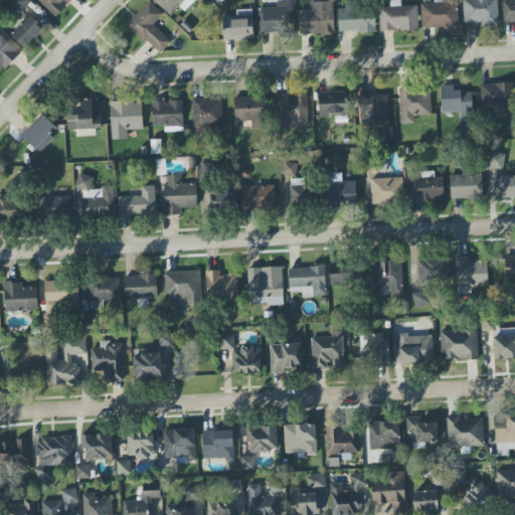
[(28,0),(11,0),(8,7),(22,13),(28,0)]
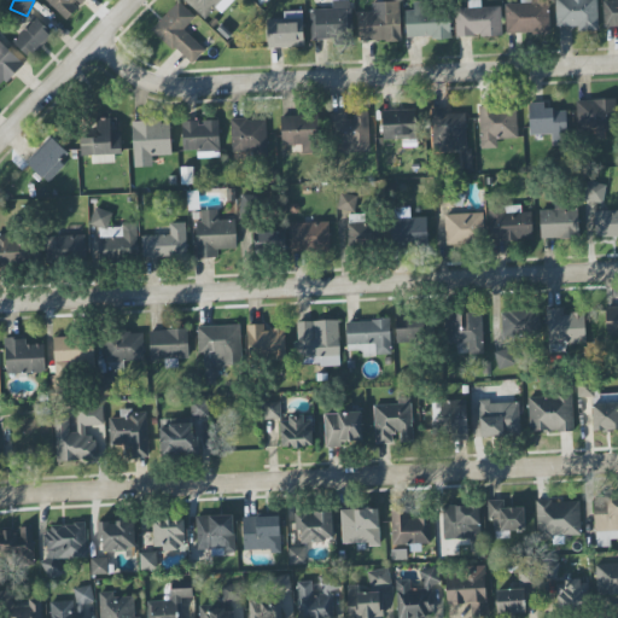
[(45,0),(65,21),(80,7),(79,6),(85,0),(45,0)]
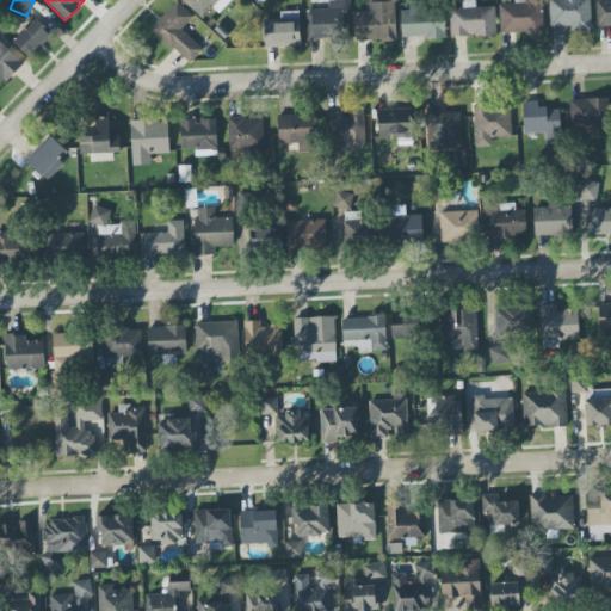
[(220,0),(181,0),(203,19),(220,0)]
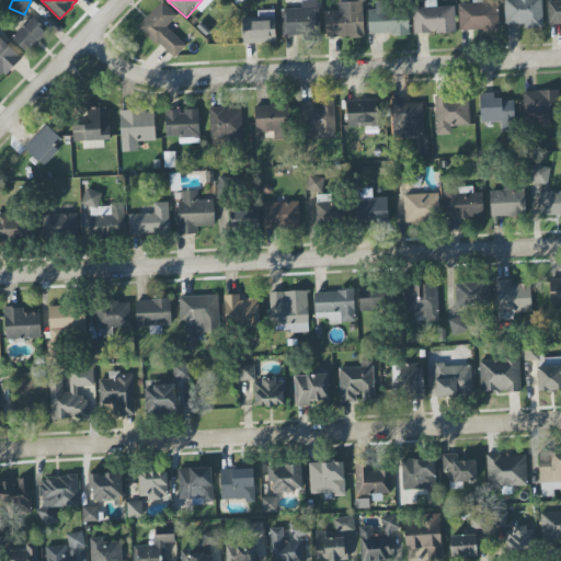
[(283,36),(301,35),(301,41),(319,39),(317,0),(301,1),(301,8),(282,9),(283,36)]
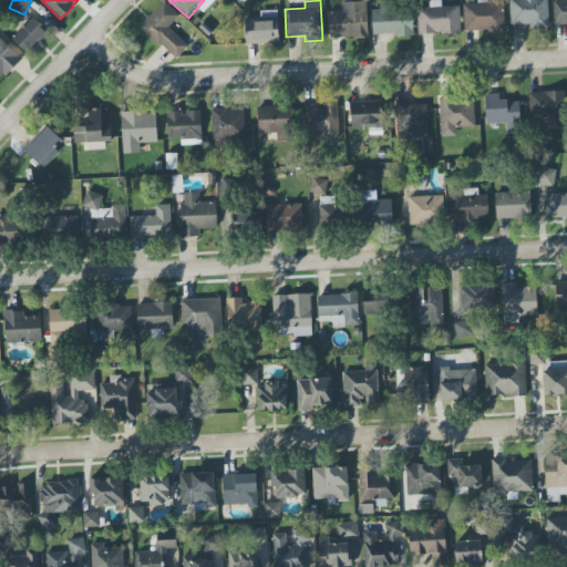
[(460,6),(441,7),(441,0),(434,0),(429,0),(430,8),(416,8),(418,34),(460,33),(460,6)]
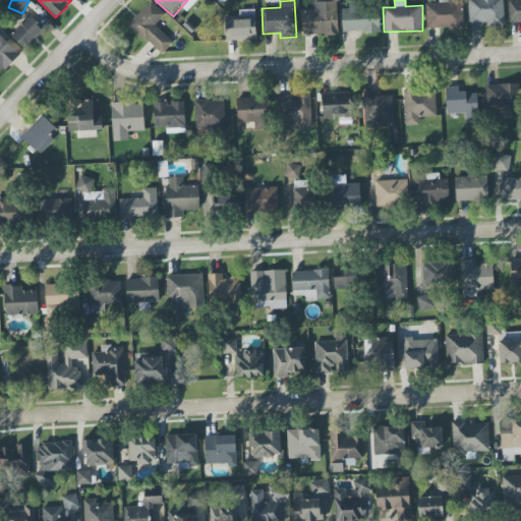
[(425,30),(463,29),(462,2),(448,2),(447,0),(439,0),(439,3),(425,3),(425,30)]
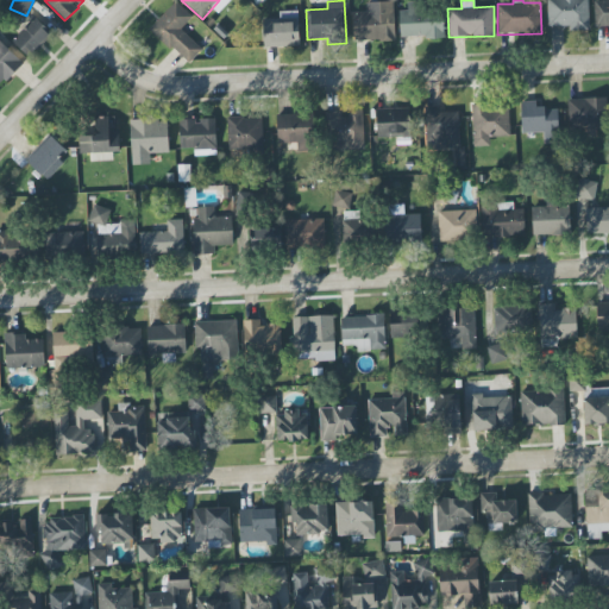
[(588,0),(546,0),(547,26),(569,26),(569,32),(589,31),(588,0)]
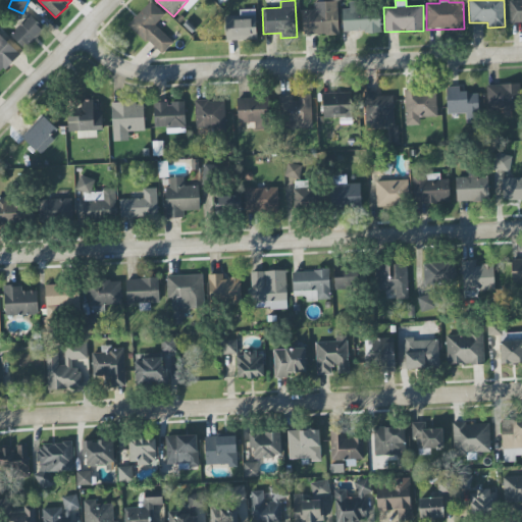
[(521,0),(509,0),(510,23),(521,22),(521,0)]
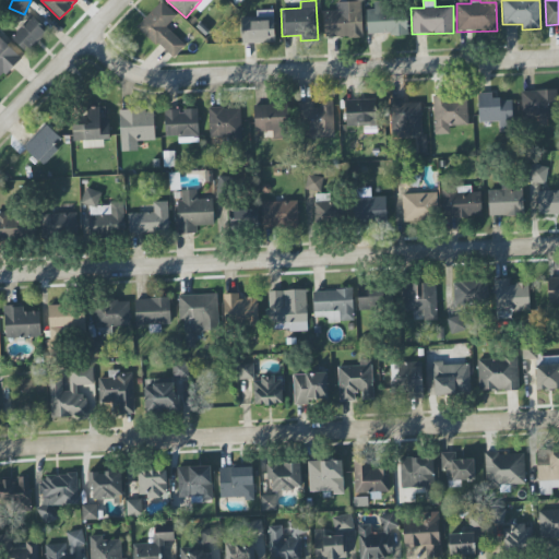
[(173,59),(186,45),(165,27),(176,15),(161,1),(138,27),(173,59)]
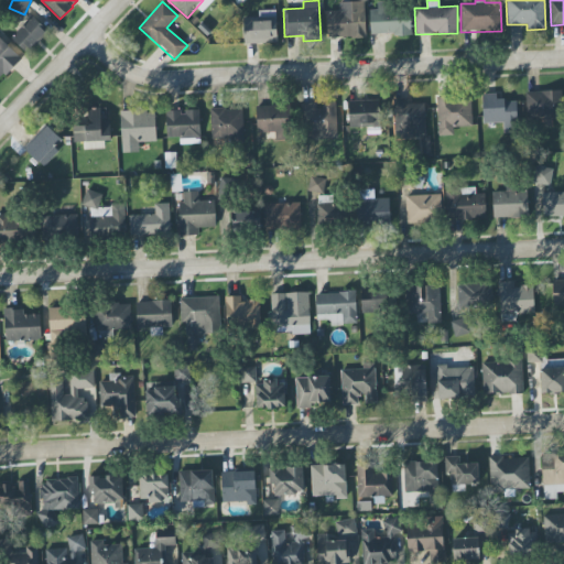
[(366,38),(365,1),(338,2),(339,11),(326,11),(327,39),(366,38)]
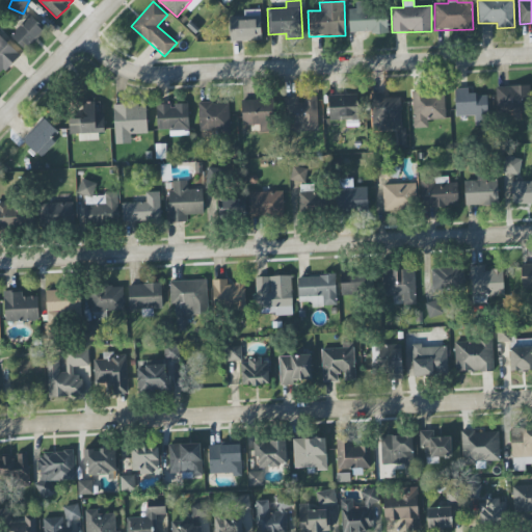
[(349,9),(349,33),(388,32),(387,4),(355,5),(355,9),(349,9)]
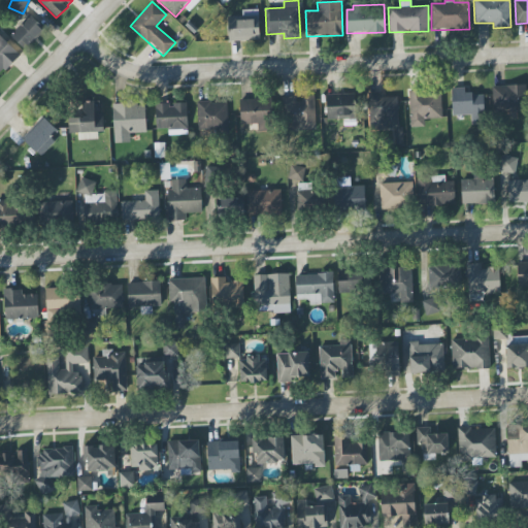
[(238,10),(238,28),(228,29),(228,41),(259,40),(258,9),(238,10)]
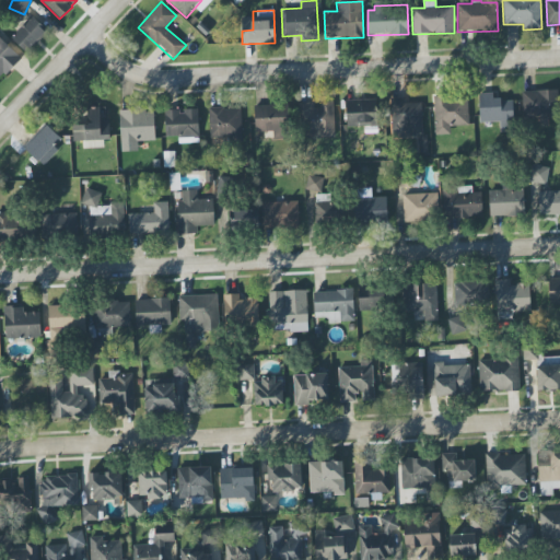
[(10,34),(25,51),(48,32),(33,14),(10,34)]
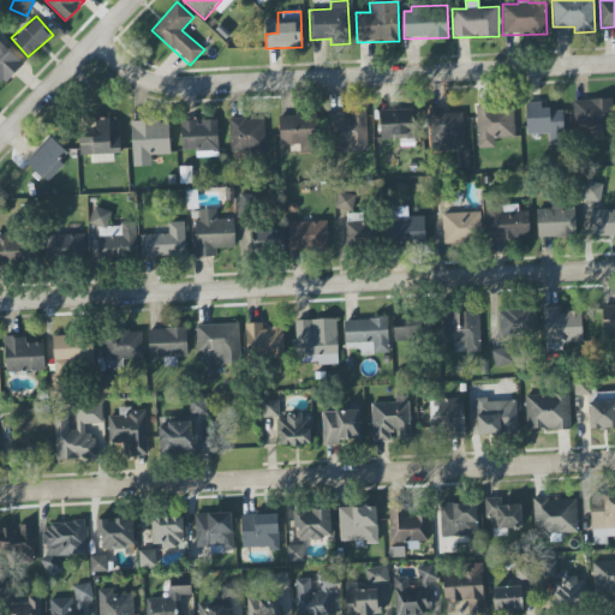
[(0,85),(23,65),(0,40),(0,85)]
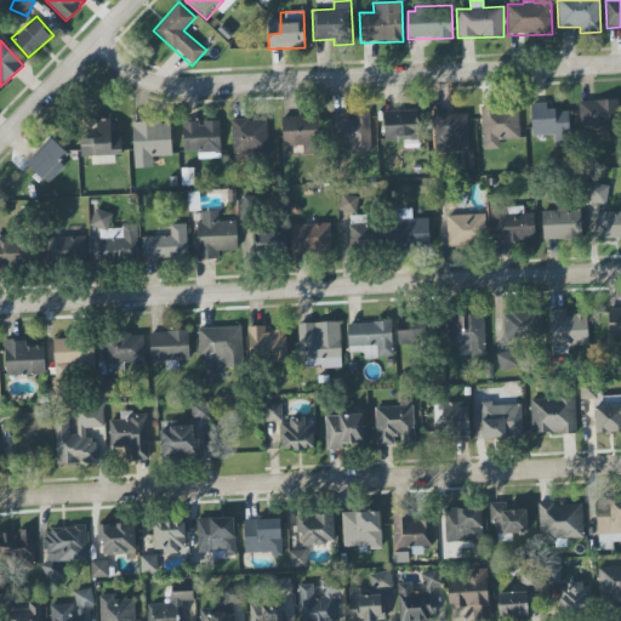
[(579,101),(580,132),(598,132),(598,140),(617,138),(616,100),(579,101)]
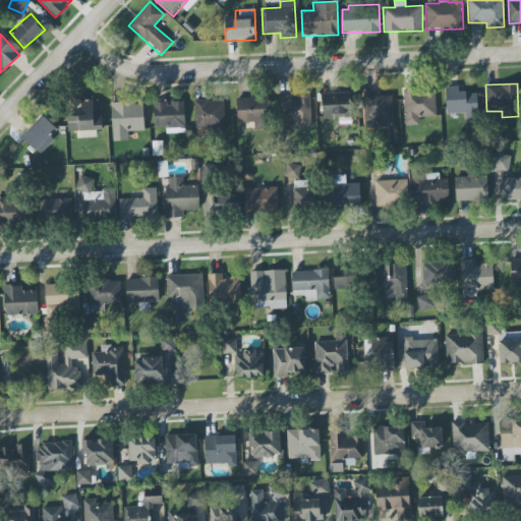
[(446,114),(464,114),(464,123),(477,122),(476,93),(458,93),(458,87),(445,87),(446,114)]
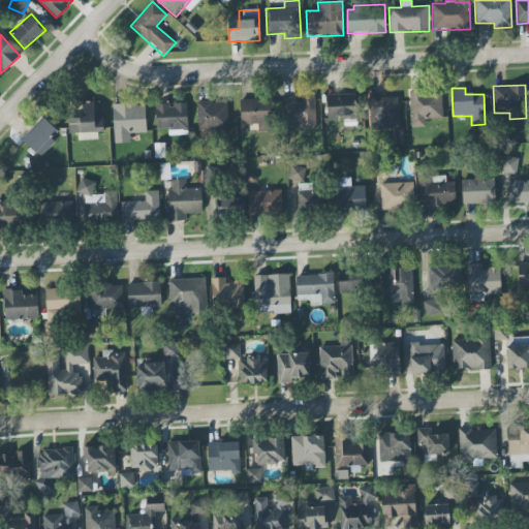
[(398,97),(383,97),(383,91),(367,92),(369,129),(399,128),(398,97)]
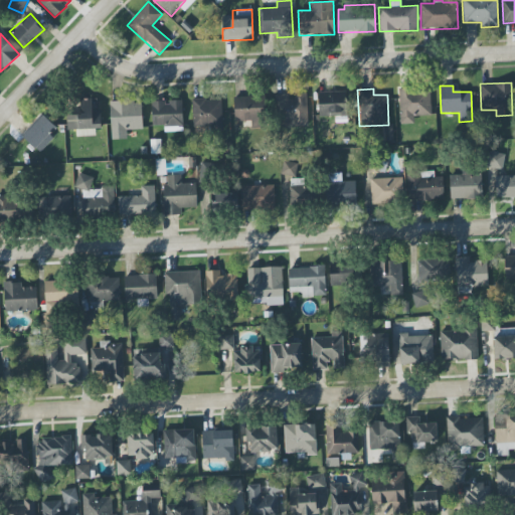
[(414,124),(413,116),(431,116),(430,89),(398,90),(399,124),(414,124)]
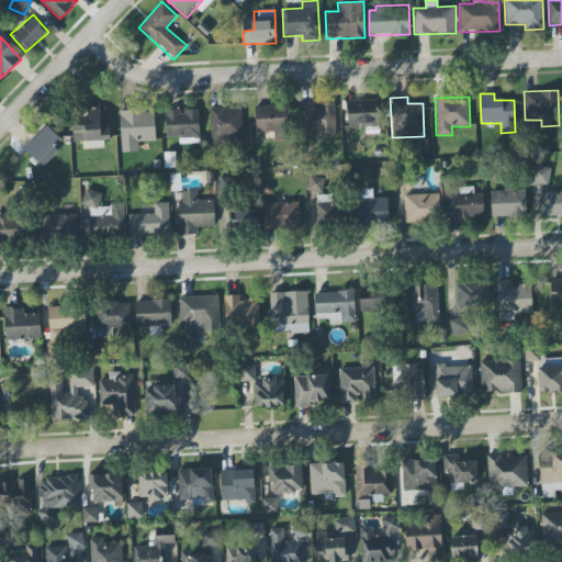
[(378,100),(347,101),(347,127),(378,126),(378,100)]
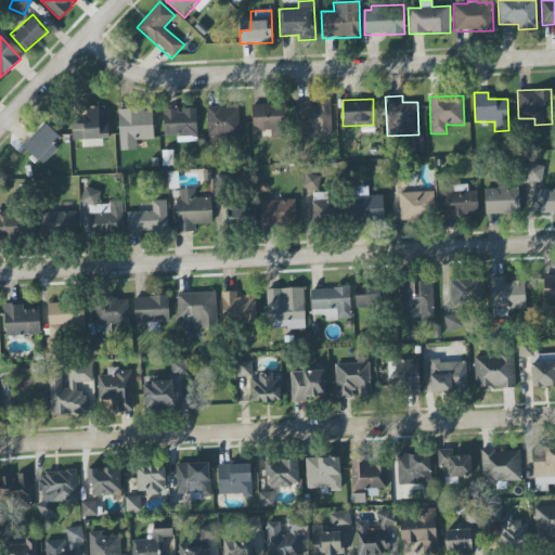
[(332,136),(331,100),(313,101),(297,102),(298,137),(332,136)]
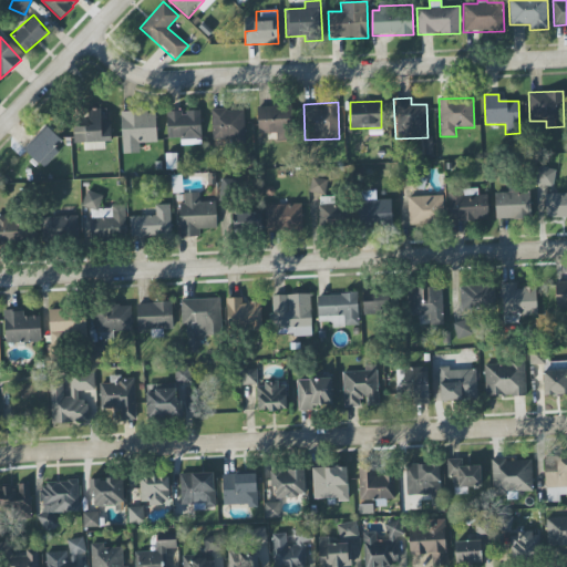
[(276,133),(277,141),(287,141),(286,129),(295,127),(294,106),(257,107),(258,134),(276,133)]
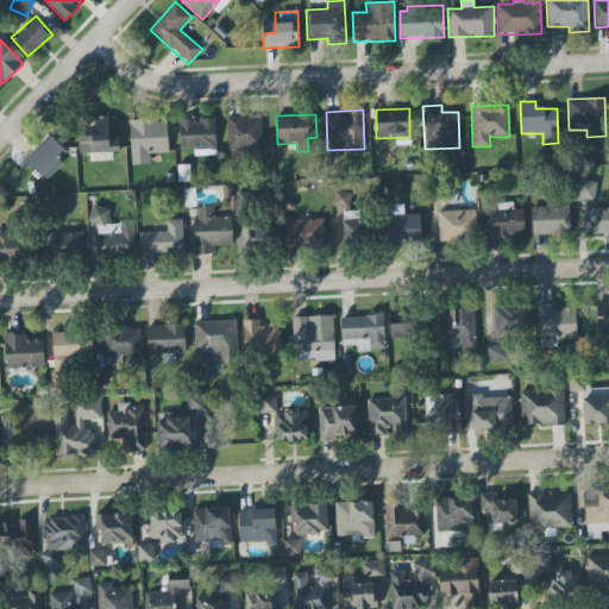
[(119,152),(118,130),(108,130),(108,117),(88,118),(89,136),(79,136),(79,154),(90,154),(90,161),(101,161),(100,157),(110,156),(110,152),(119,152)]
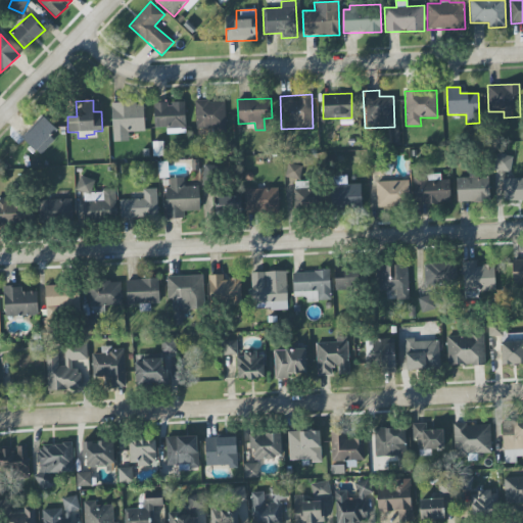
[(225,100),(194,101),(195,130),(226,129),(225,100)]
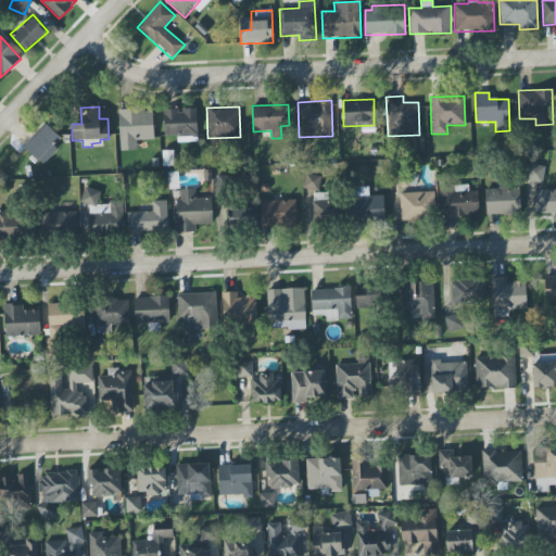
[(119,150),(137,150),(136,140),(153,139),(152,109),(118,110),(119,150)]
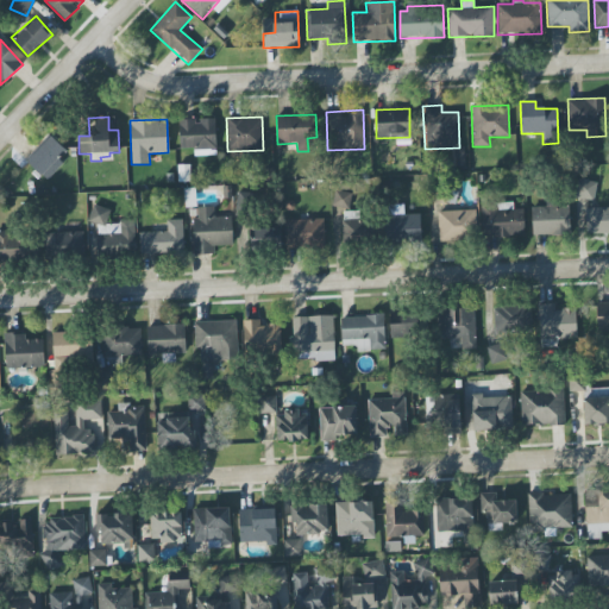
[(194,148),(194,156),(215,155),(215,119),(195,119),(179,119),(180,148),(194,148)]
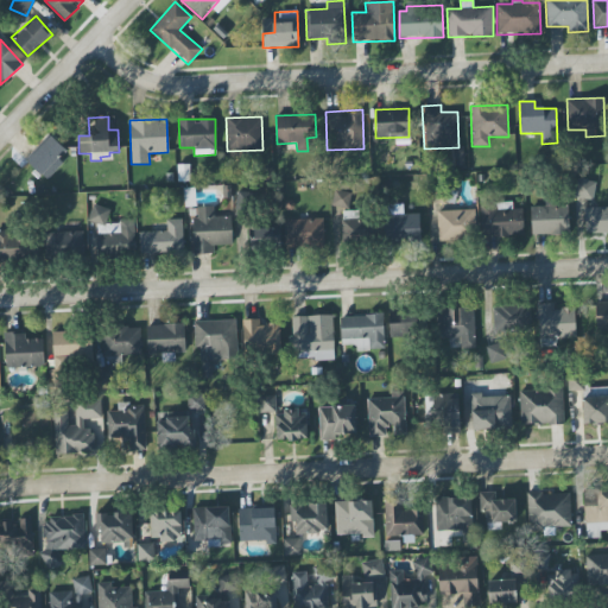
[(26,160),(46,181),(63,164),(58,158),(65,150),(51,135),(26,160)]
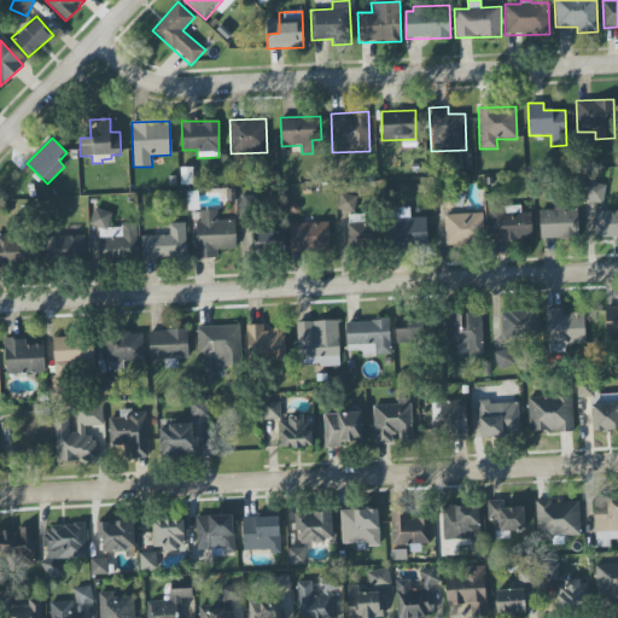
[(605,186),(587,182),(583,199),(602,203),(605,186)]
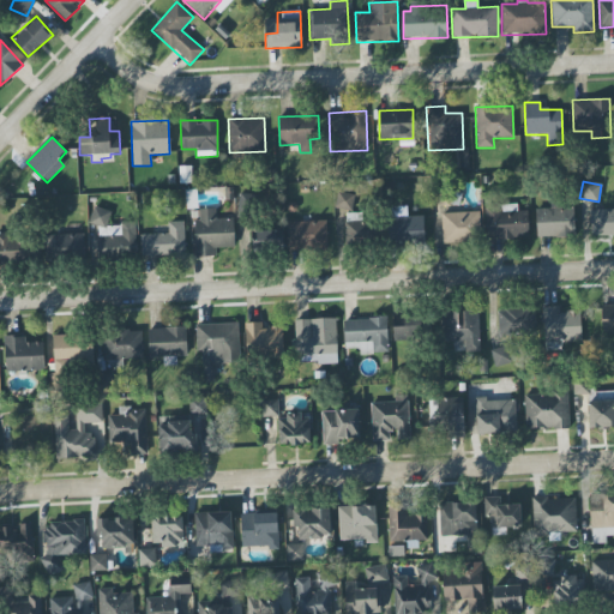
[(355,194),(337,192),(335,209),(351,211),(355,194)]
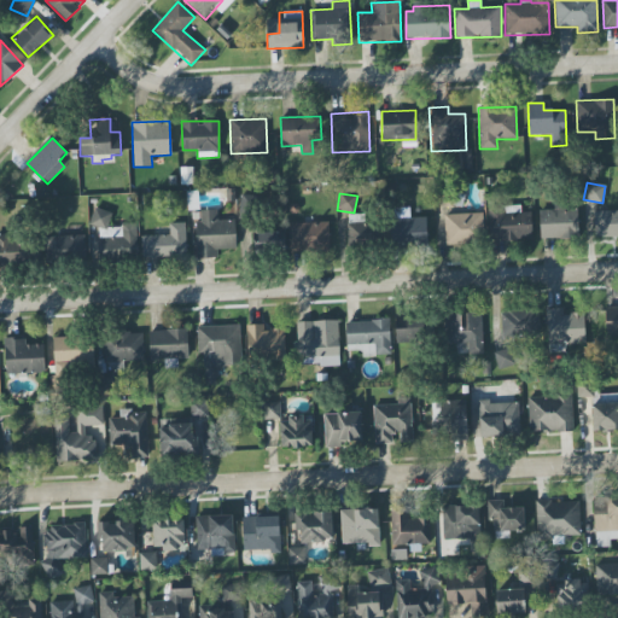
[(531,213),(519,213),(519,205),(488,207),(489,240),(532,239),(531,213)]
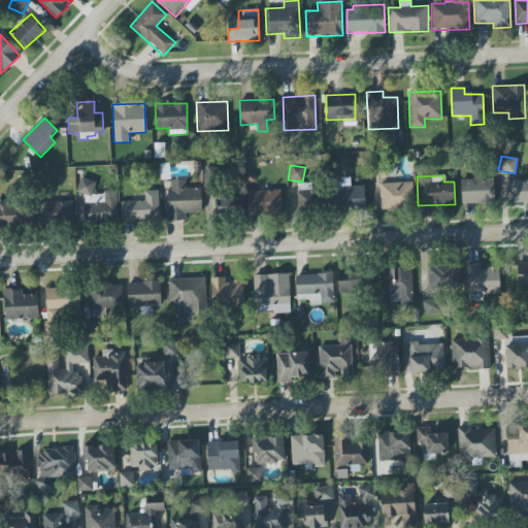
[(335,211),(365,210),(364,186),(350,186),(350,177),(334,178),(335,211)]
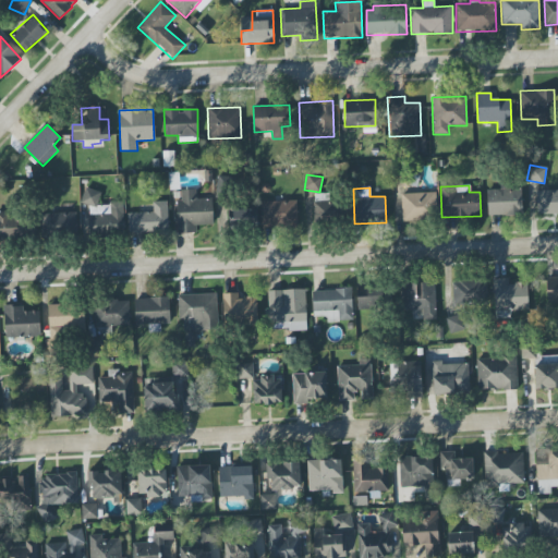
[(487,190),(487,216),(522,215),(521,189),(487,190)]
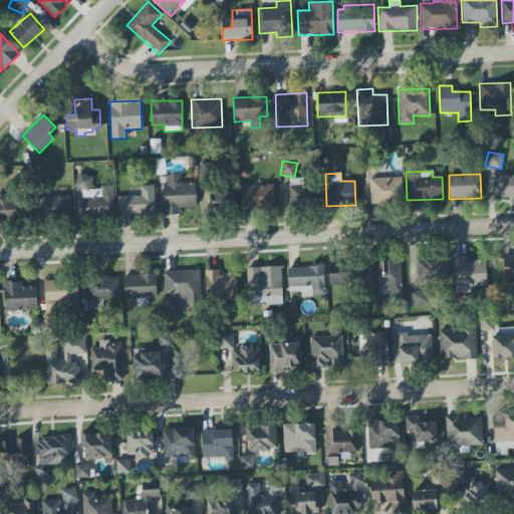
[(113,188),(90,188),(91,175),(76,175),(75,189),(82,189),(81,216),(113,217),(113,188)]
